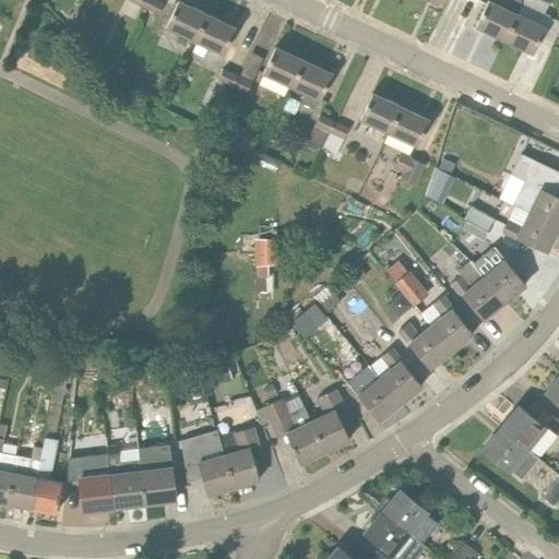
[(156,0),(147,0),(144,7),(158,13),(164,3),(156,0)]
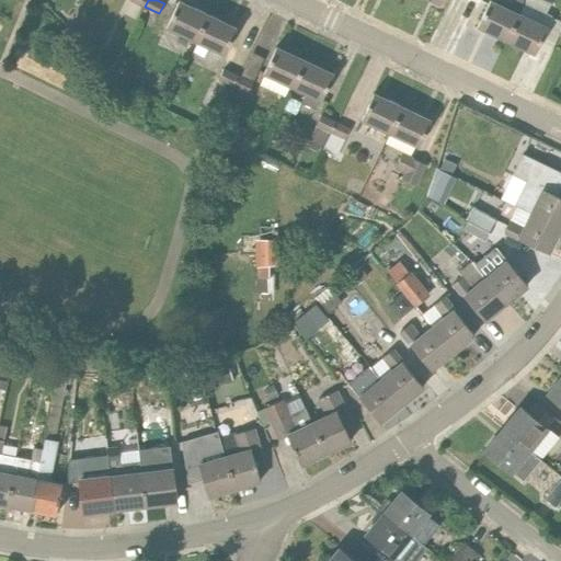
[(179,0),(167,26),(180,33),(195,41),(207,14),(179,0)]
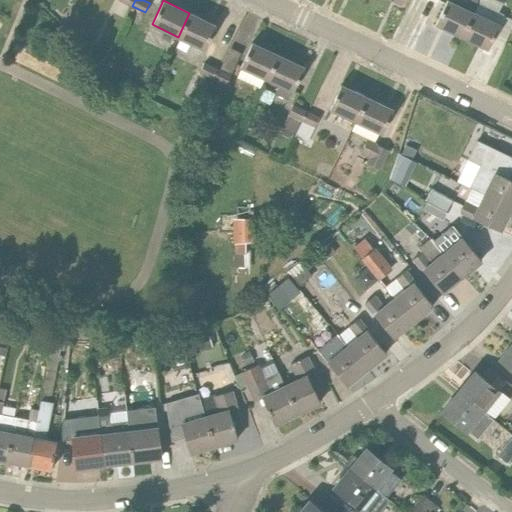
[(473,12),(448,0),(446,0),(435,24),(462,37),(473,12)]
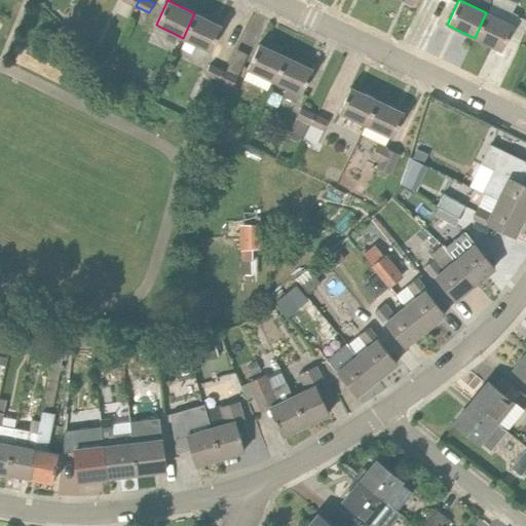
[(514,26),(513,25),(517,15),(510,11),(514,2),(509,0),(493,0),(487,12),(486,12),(475,38),(501,50),(514,26)]
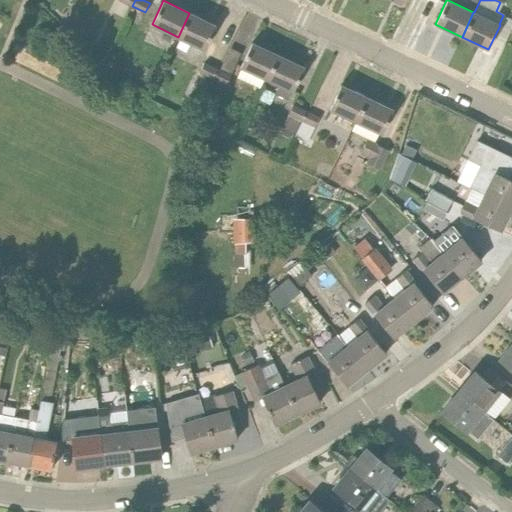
[(178,37),(204,49),(216,26),(189,13),(178,37)]
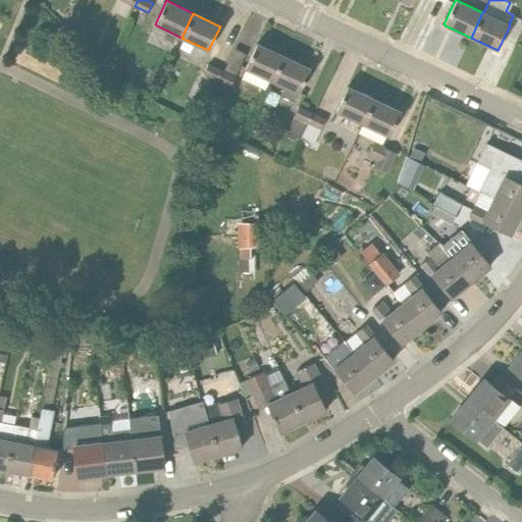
[(245,68),(247,69),(243,79),(265,90),(270,81),(272,82),(283,56),(257,44),(245,68)]
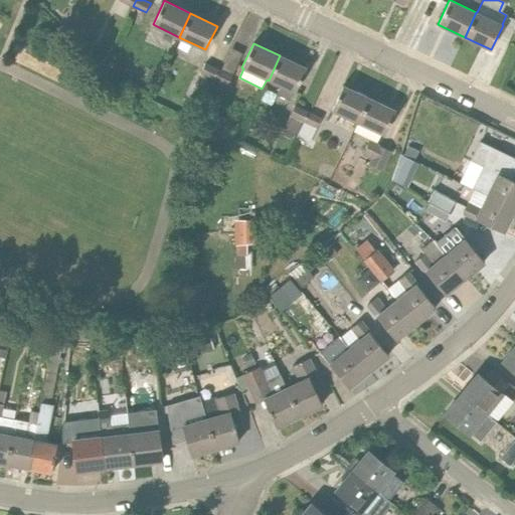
[(280,55),(269,80),(295,93),(306,68),(280,55)]
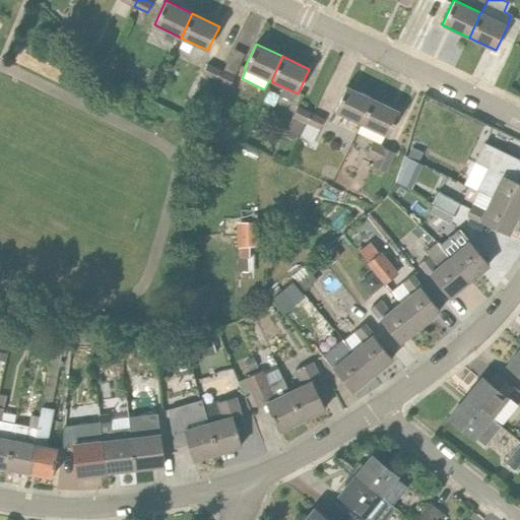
[(202,73),(215,80),(219,70),(206,63),(202,73)]
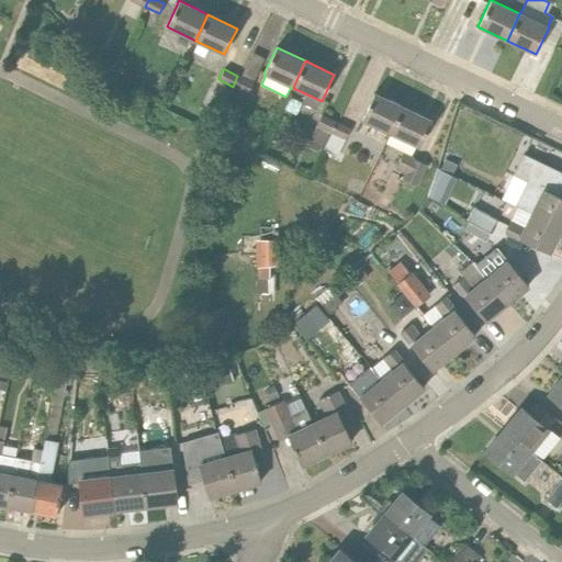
[(233,87),(247,93),(253,82),(237,76),(233,87)]
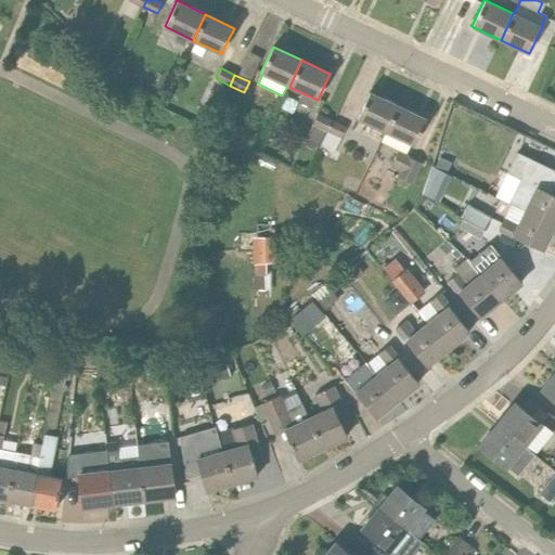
[(385,131),(398,105),(370,92),(357,118),(385,131)]
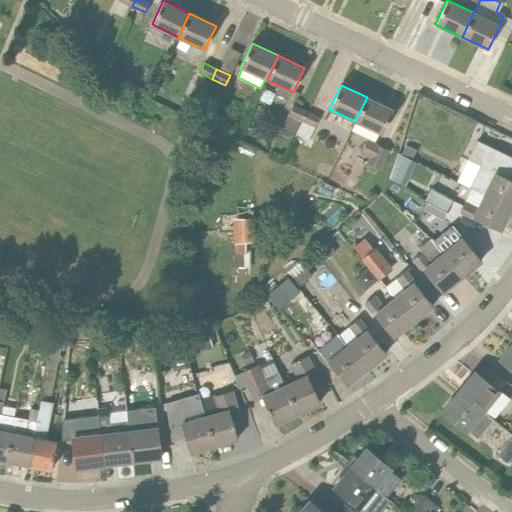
[(367,97),(355,121),(382,134),(393,110),(367,97)]
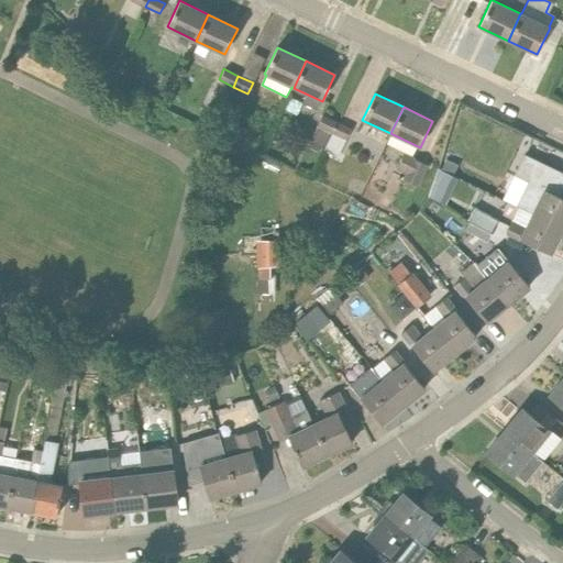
[(337,122),(322,116),(310,140),(324,146),(337,122)]
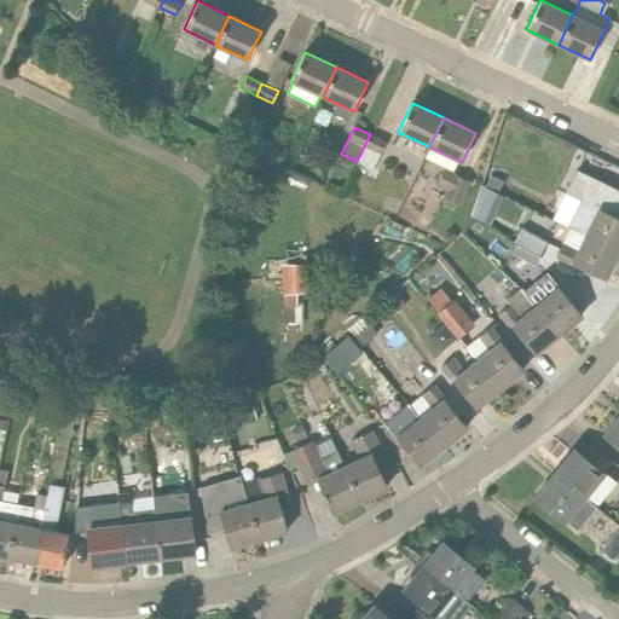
[(354,166),(370,173),(386,142),(370,134),(357,161),(354,166)]
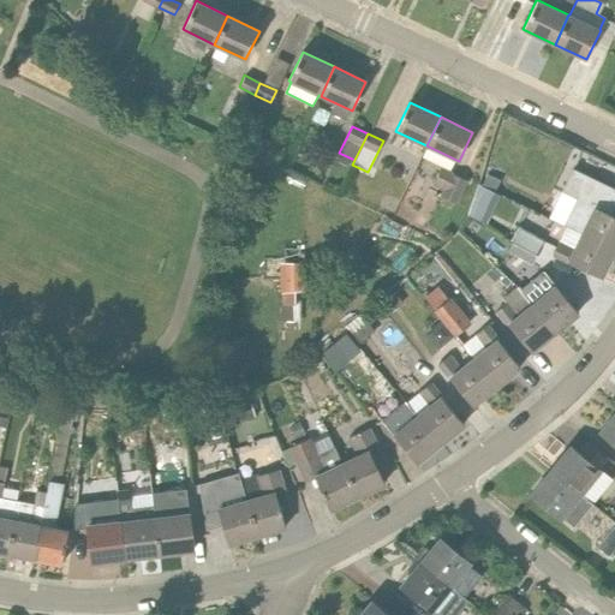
[(263,157),(269,142),(254,135),(248,150),(263,157)]
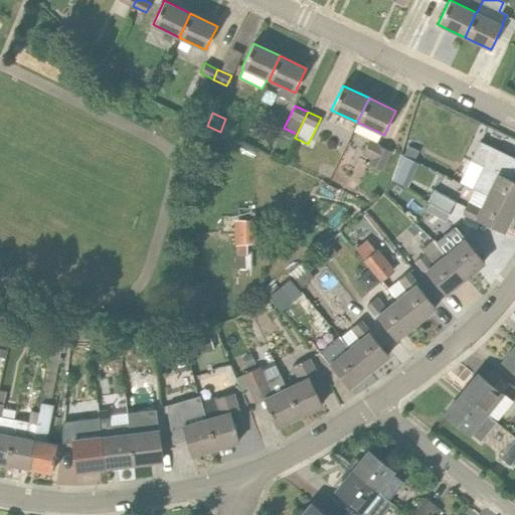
[(390,151),(369,141),(362,155),(370,158),(368,165),(381,171),(390,151)]
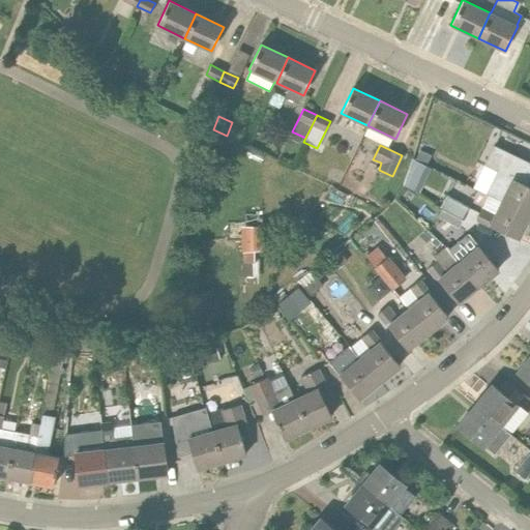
[(425,167),(431,155),(419,150),(414,162),(425,167)]
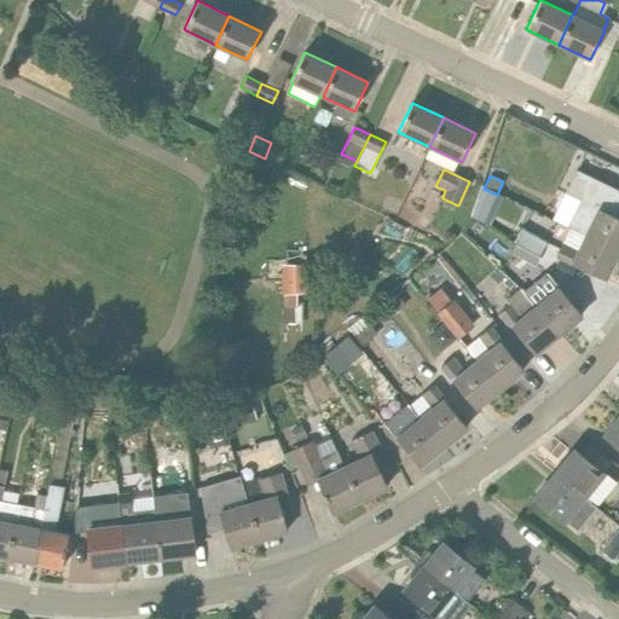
[(585,236),(618,252),(618,249),(618,217),(600,208),(606,195),(584,184),(578,197),(573,195),(568,206),(577,209),(576,212),(593,220),(585,236)]
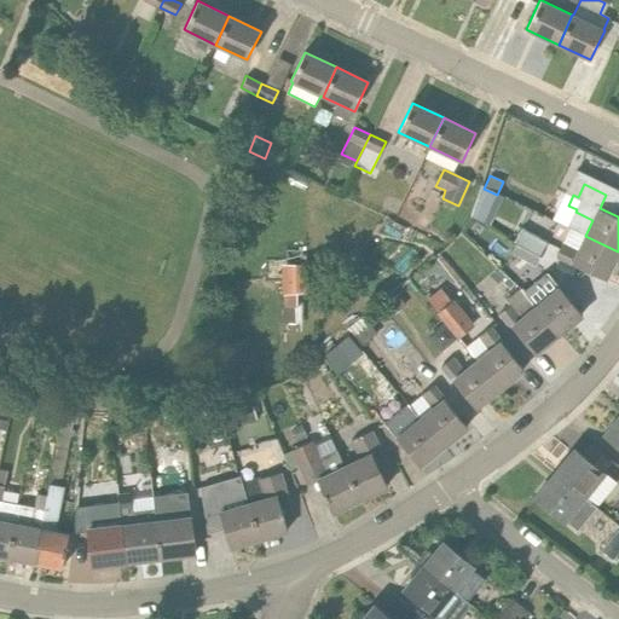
[(475,198),(468,214),(484,223),(491,206),(475,198)]
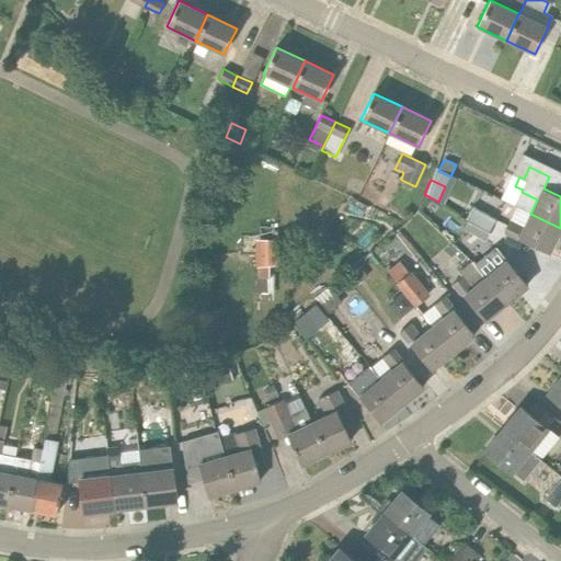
[(457,215),(467,220),(487,232),(496,214),(466,199),(457,215)]
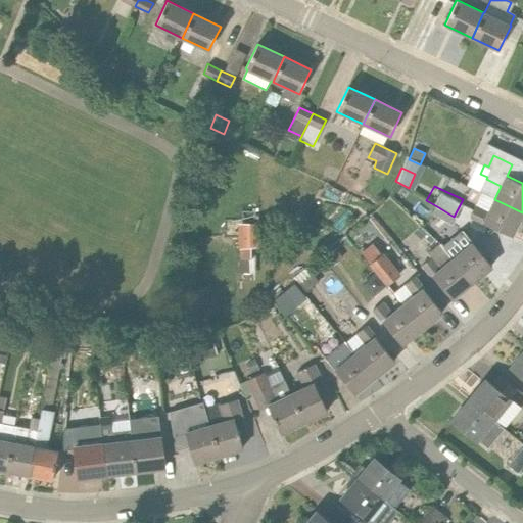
[(477,205),(471,217),(511,236),(522,212),(494,199),(481,192),(475,204),(477,205)]
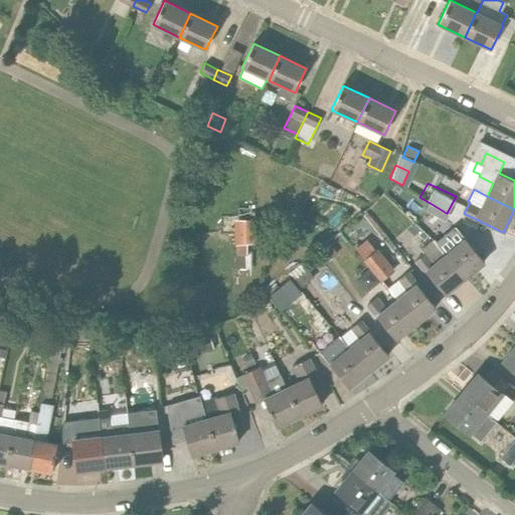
[(445,221),(449,214),(447,213),(428,202),(424,209),(445,221)]
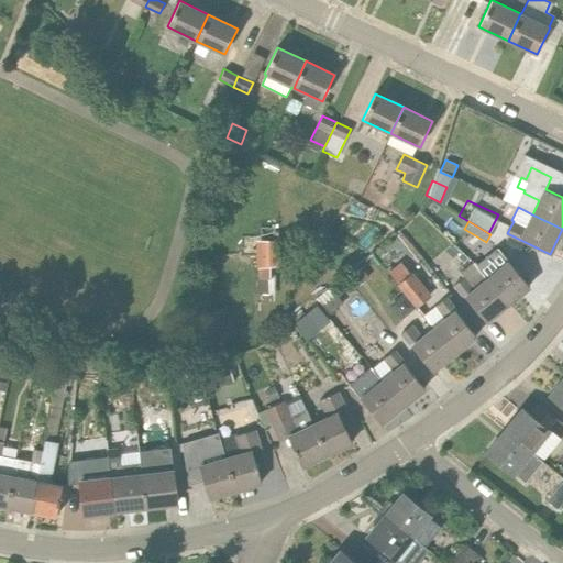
[(271,279),(271,267),(280,267),(280,240),(255,240),(255,256),(256,267),(257,266),(257,279),(271,279)]
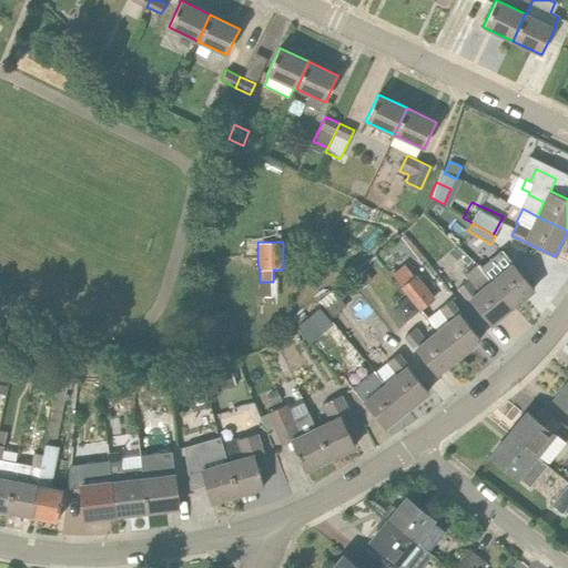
[(490,281),(513,306),(535,288),(504,251),(494,260),(503,271),(490,281)]
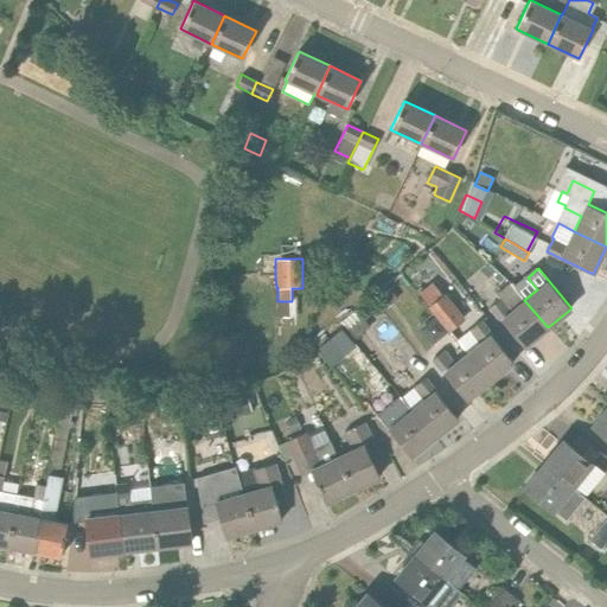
[(500,282),(504,278),(498,273),(494,278),(500,282)]
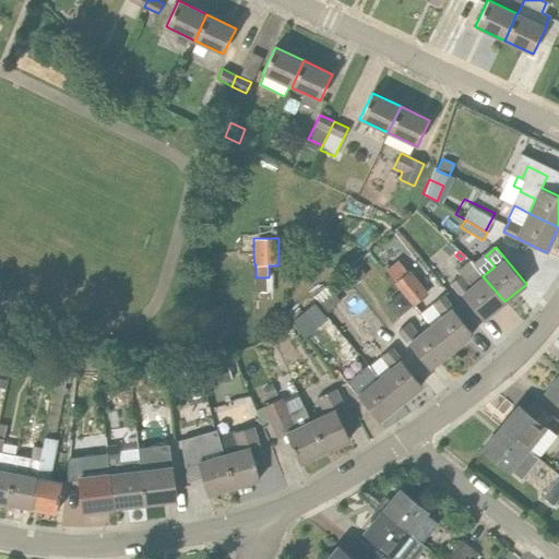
[(470,262),(449,280),(483,320),(504,301),(483,276),(470,262)]
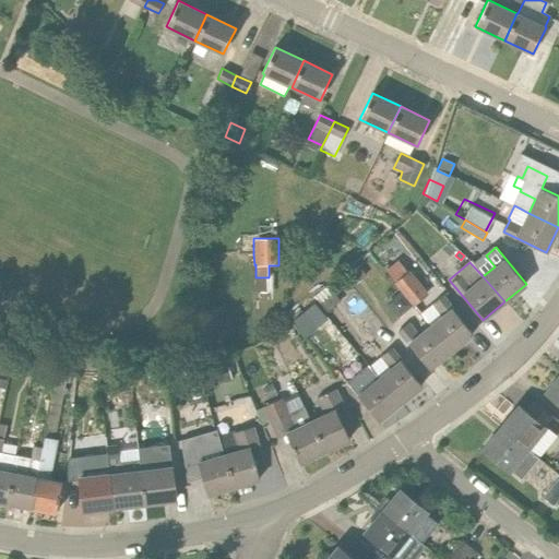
[(345,277),(353,286),(367,274),(359,265),(345,277)]
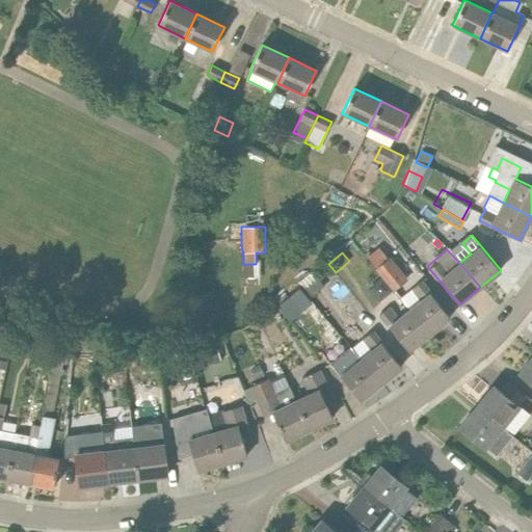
[(393,291),(394,290),(402,283),(407,278),(389,256),(388,257),(384,253),(372,262),(376,267),(375,268),(393,291)]
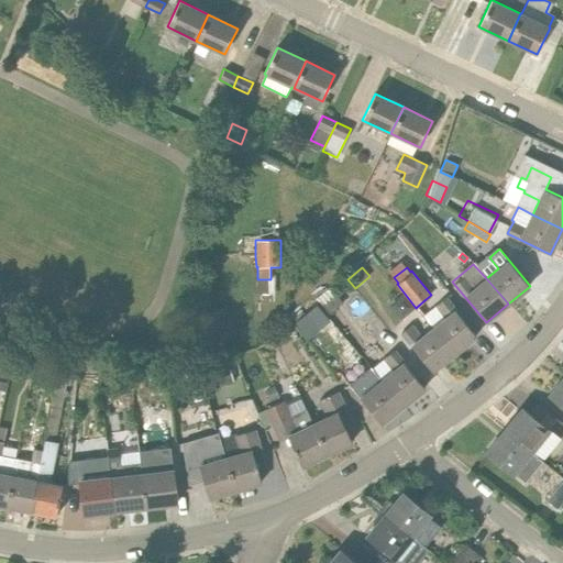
[(271,280),(257,280),(257,294),(271,294),(271,280)]
